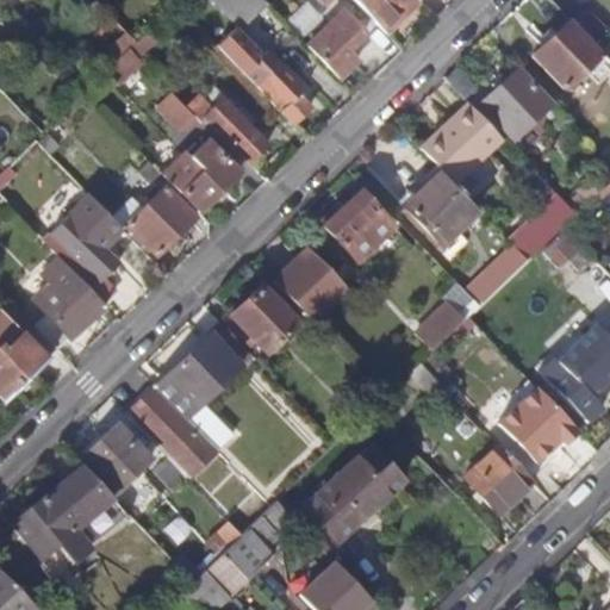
[(265,2),(263,0),(215,0),(238,25),(265,2)]
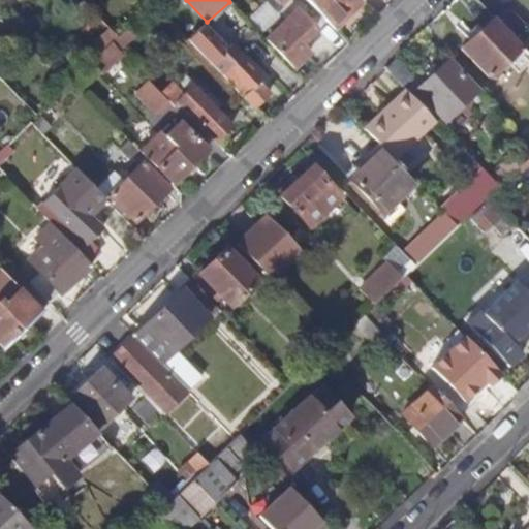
[(324,19),(308,0),(298,10),(315,29),(324,19)]
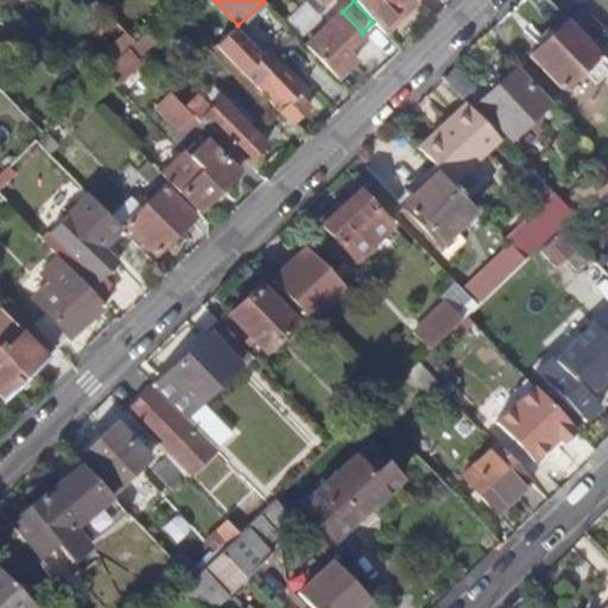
[(353,0),(354,0),(373,21),(384,32),(415,2),(411,0),(353,0)]
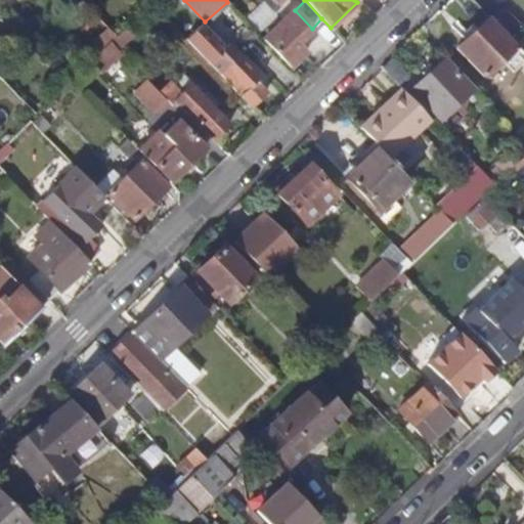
[(489,16),(508,35),(518,25),(499,6),(489,16)]
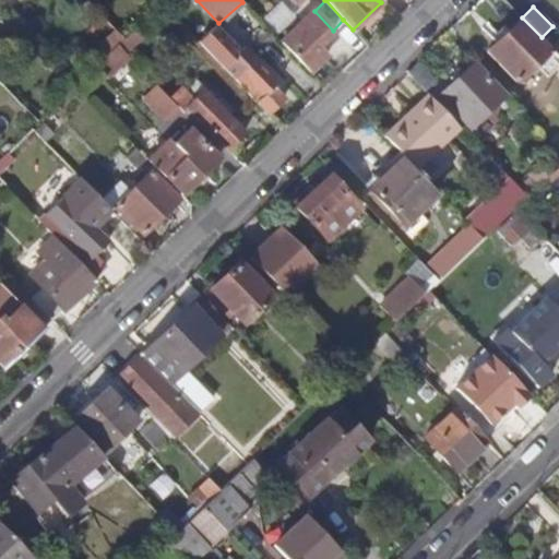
[(282,43),(310,72),(326,56),(317,46),(333,31),(314,11),(282,43)]
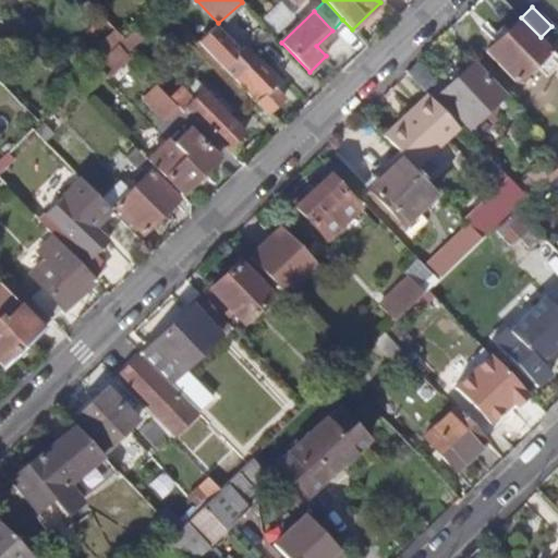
[(550,48),(541,37),(521,17),(485,51),(516,82),(543,55),(550,48)]
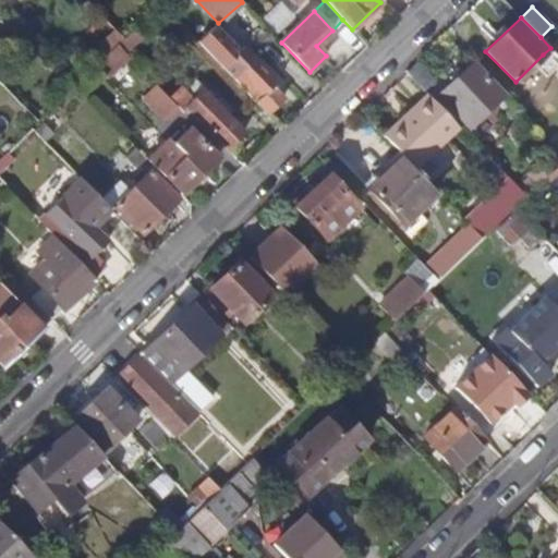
[(109,53),(120,44),(126,37),(116,26),(98,43),(109,53)]
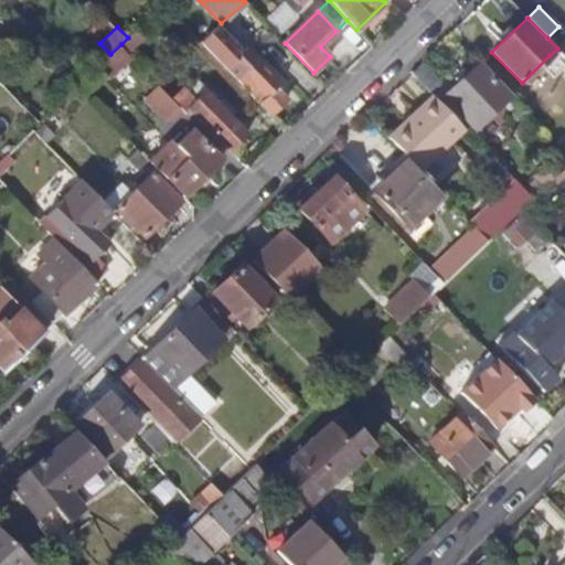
[(226,66),(272,115),(273,116),(289,102),(273,84),(278,78),(249,48),(243,54),(219,29),(204,43),(205,44),(226,66)]
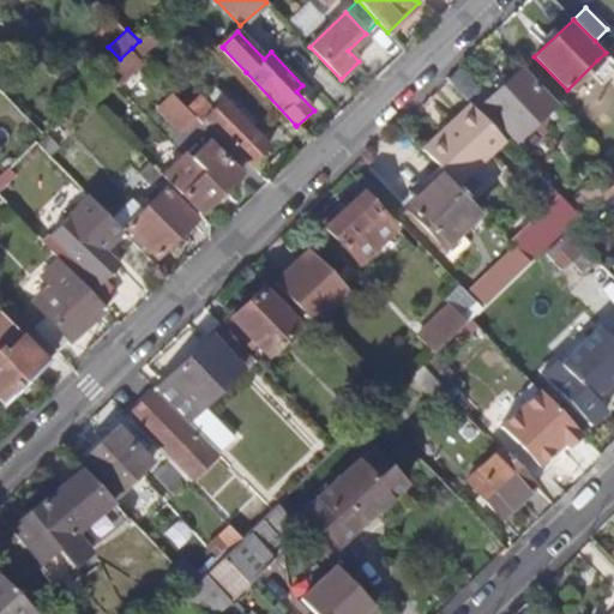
[(132,48),(142,59),(150,49),(140,40),(139,41),(132,48)]
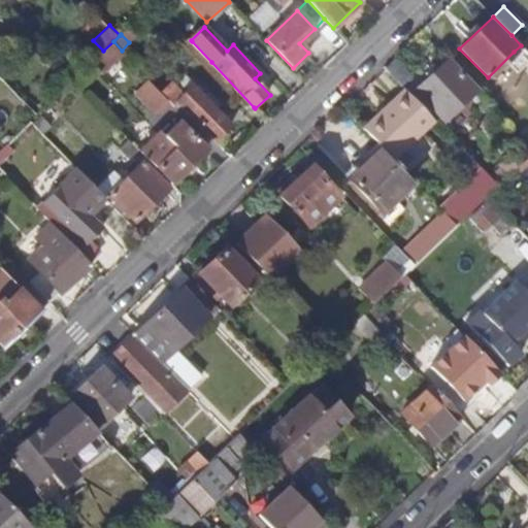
[(122,51),(113,41),(103,51),(93,61),(104,72),(124,53),(122,51)]
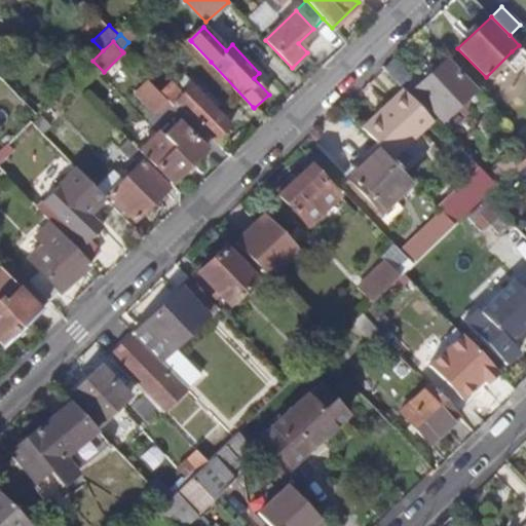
[(393,55),(382,67),(401,86),(412,75),(393,55)]
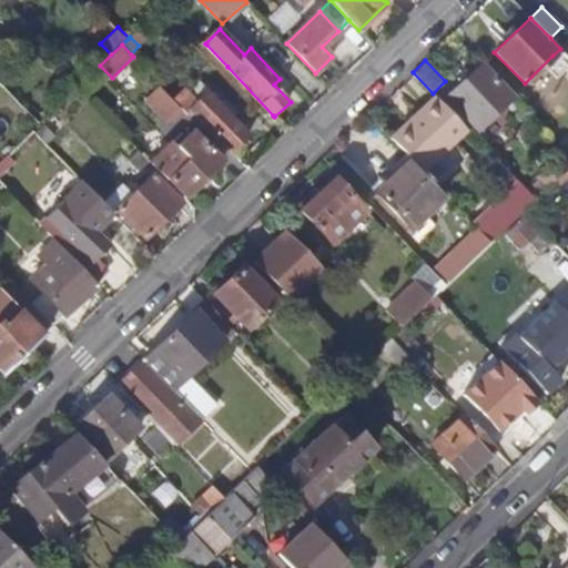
[(514,97),(482,63),(447,97),(479,130),(514,97)]
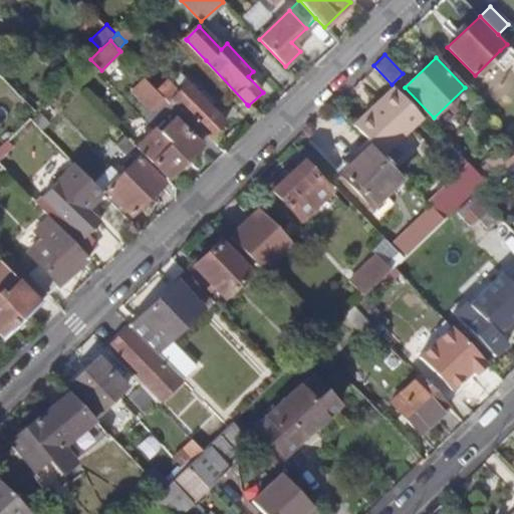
[(155,87),(146,78),(133,90),(150,107),(163,96),(155,87)]
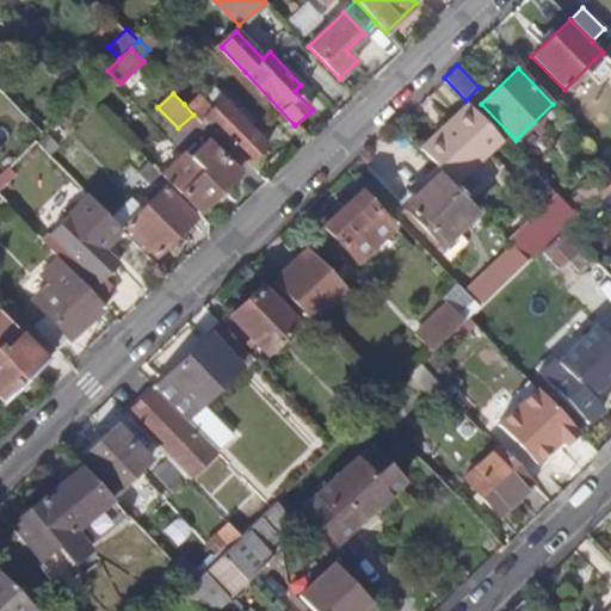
[(184,104),(193,115),(202,124),(207,119),(204,117),(211,111),(195,93),(184,104)]
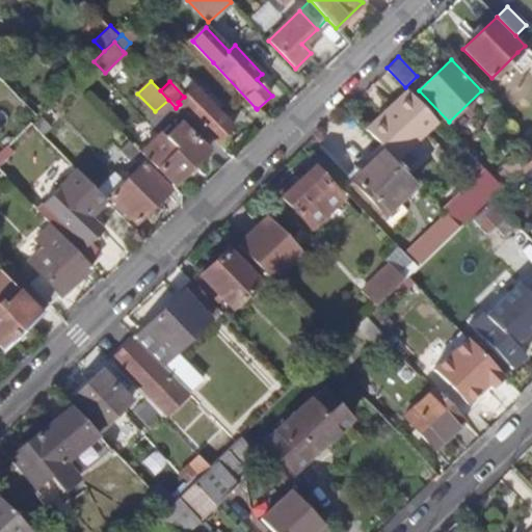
[(180,104),(217,141),(233,126),(194,87),(184,97),(178,102),(180,104)]
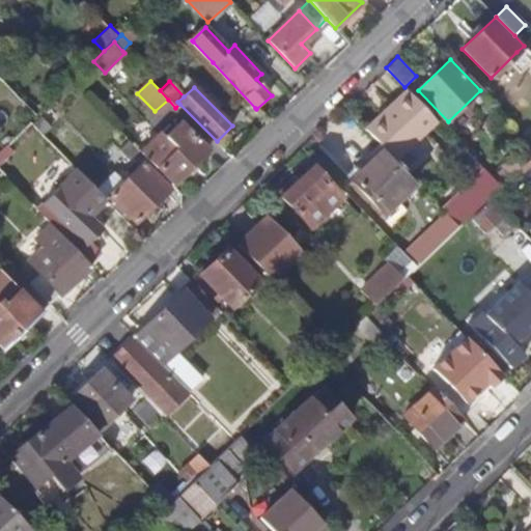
[(437,121),(411,93),(389,116),(385,112),(366,131),(379,143),(395,161),(437,121)]
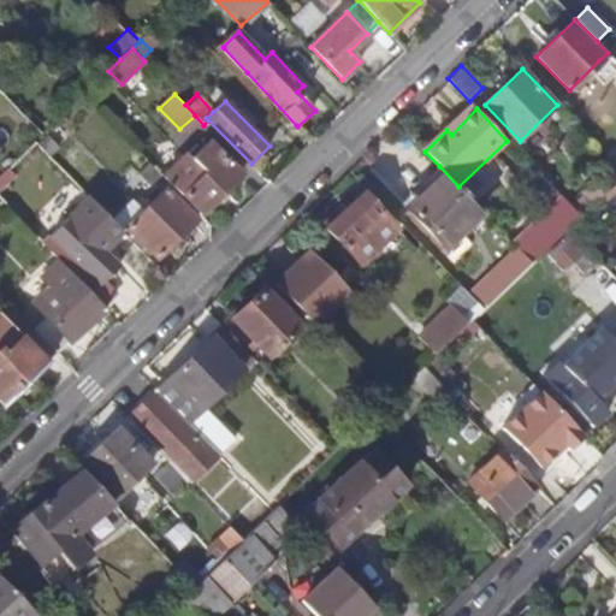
[(46,149),(52,155),(61,146),(55,140),(46,149)]
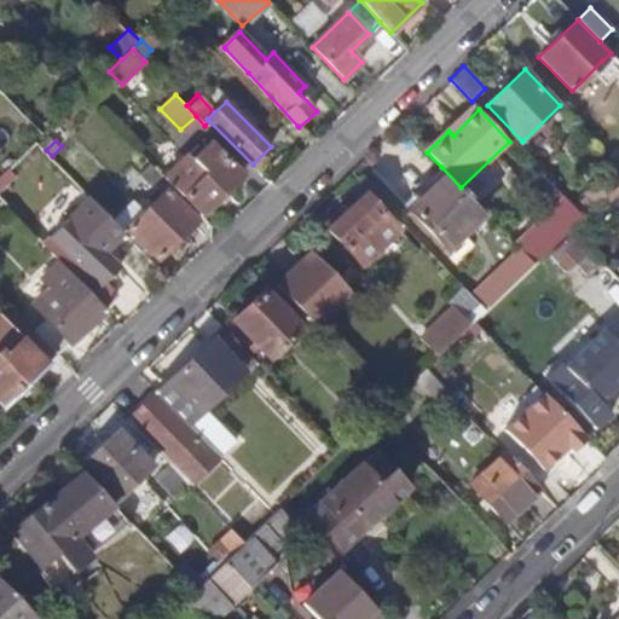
[(202,215),(242,177),(209,144),(194,160),(187,154),(165,177),(202,215)]
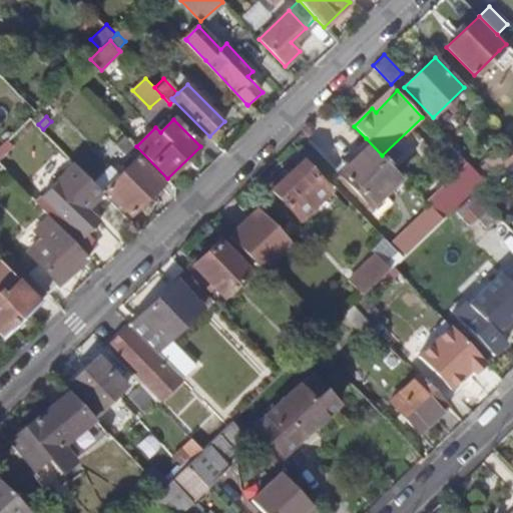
[(124,135),(115,144),(123,152),(132,144),(124,135)]
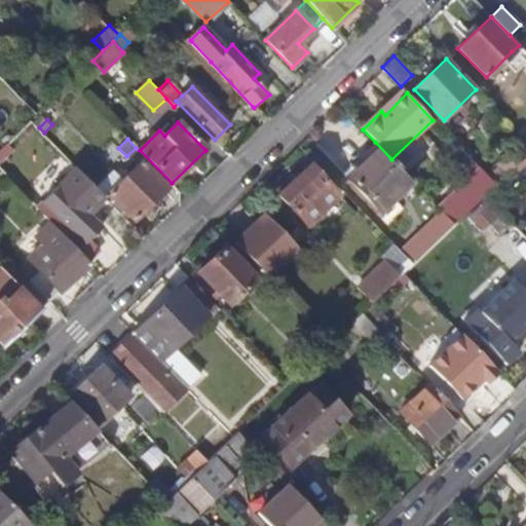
[(411,180),(391,159),(375,142),(343,174),(380,211),(411,180)]
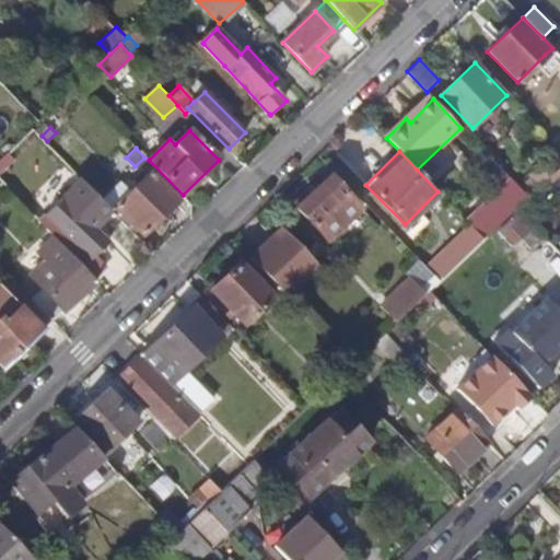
[(0,168),(3,172),(14,161),(9,154),(0,161),(0,168)]
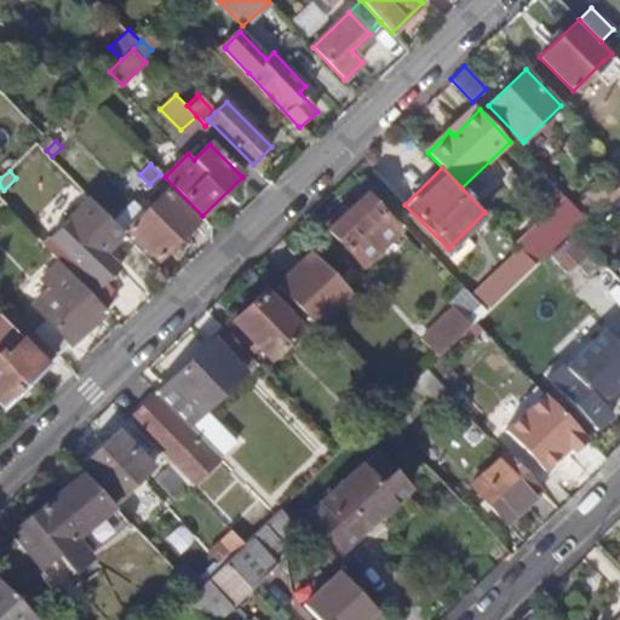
[(619,184),(612,193),(602,202),(612,212),(619,205),(619,184)]
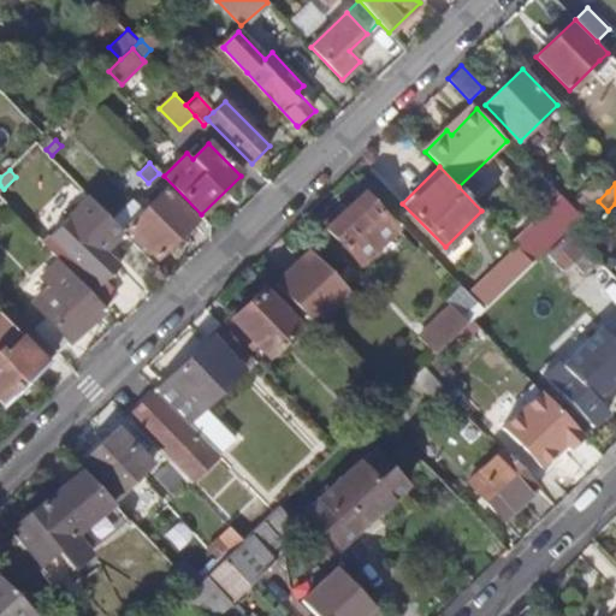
[(563,199),(554,189),(542,200),(550,209),(563,199)]
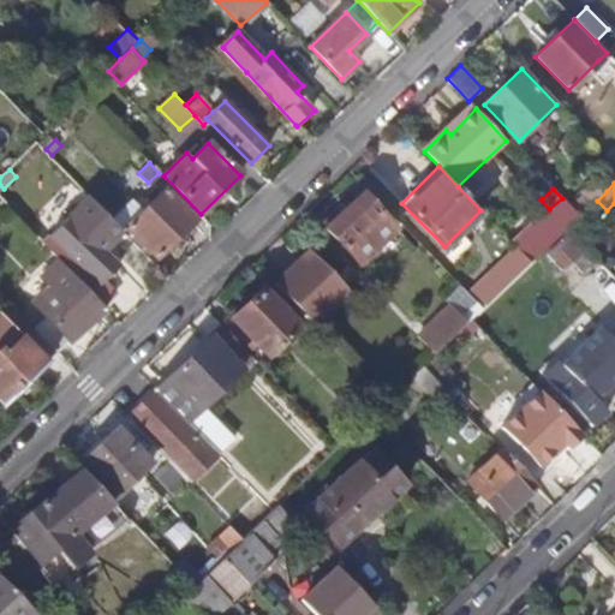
[(166,190),(144,212),(129,227),(157,257),(196,220),(166,190)]
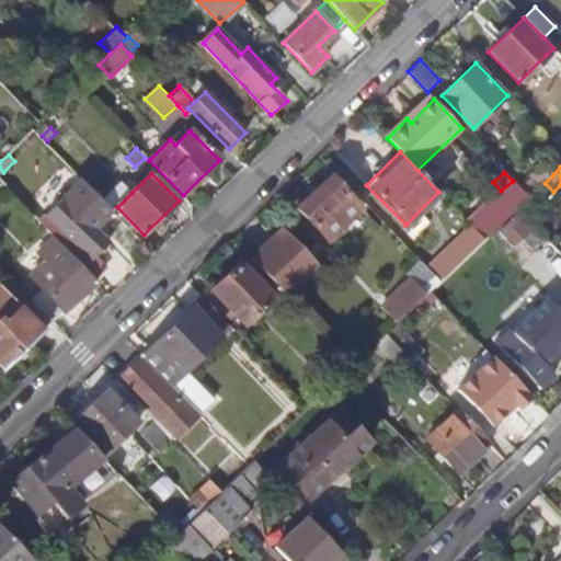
[(328,239),(361,207),(331,175),(297,207),(328,239)]
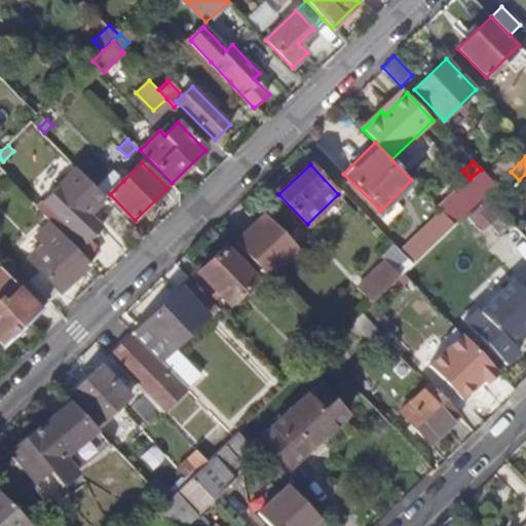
[(36,209),(50,223),(88,261),(100,250),(89,239),(101,228),(88,215),(106,197),(97,187),(78,168),(36,209)]
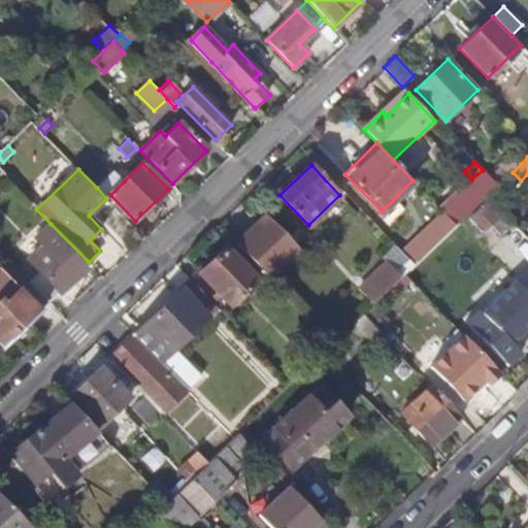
[(457,225),(488,196),(491,192),(497,186),(483,170),(471,179),(475,184),(453,206),(448,201),(440,208),(441,209),(457,225)]
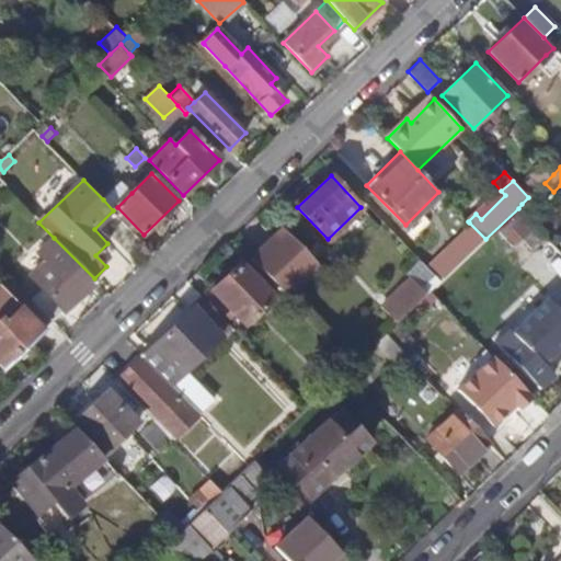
[(103,199),(113,210),(117,207),(132,193),(122,182),(103,199)]
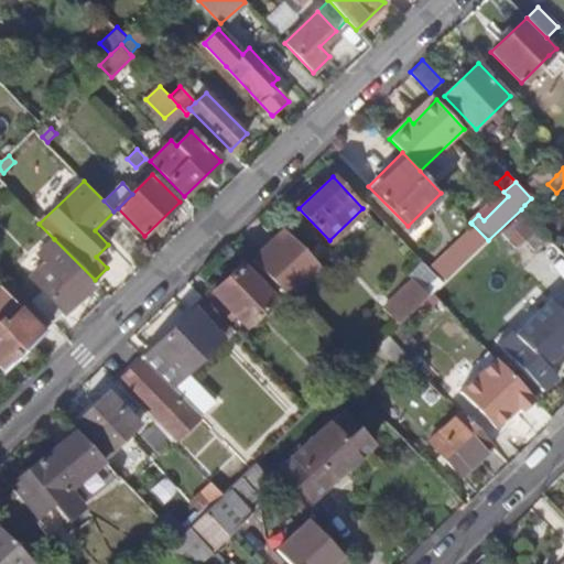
[(436,297),(440,301),(449,312),(538,227),(523,213),(436,297)]
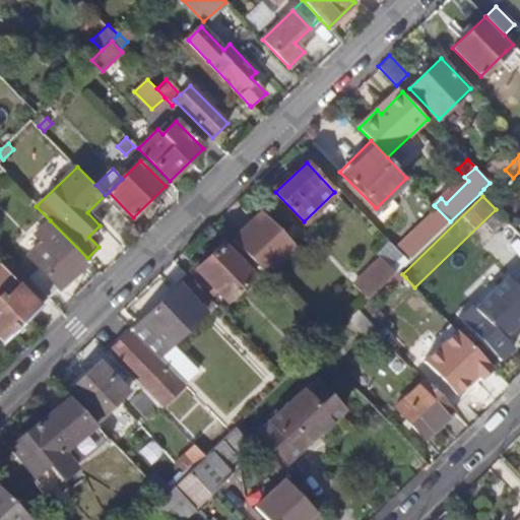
[(410,259),(450,221),(435,206),(396,245),(410,259)]
